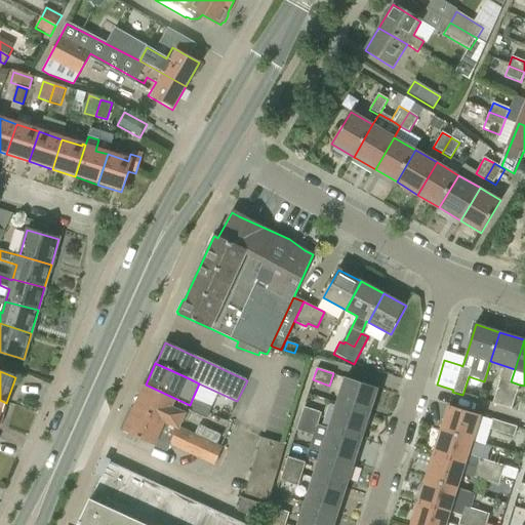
[(346,377),(337,403),(370,413),(378,388),(346,377)]
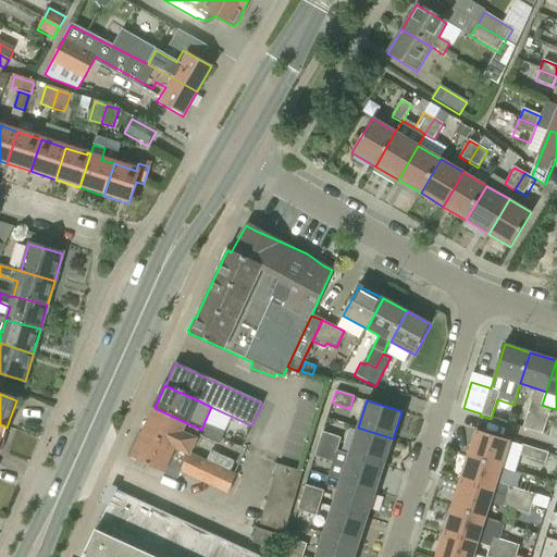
[(531,401),(522,429),(533,432),(542,405),(531,401)]
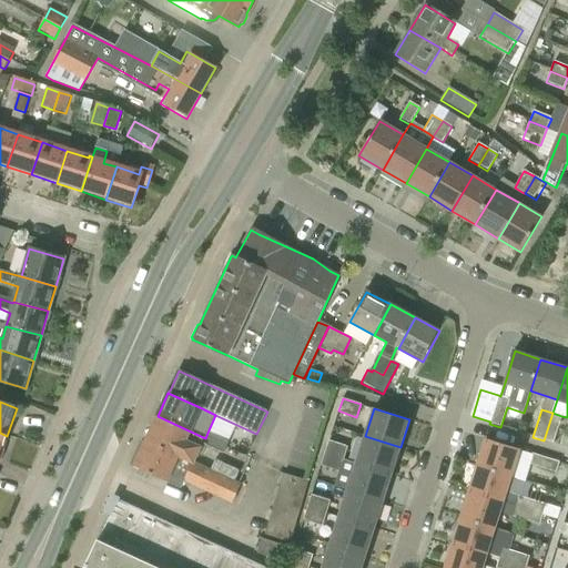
[(561,416),(553,413),(544,440),(553,444),(561,416)]
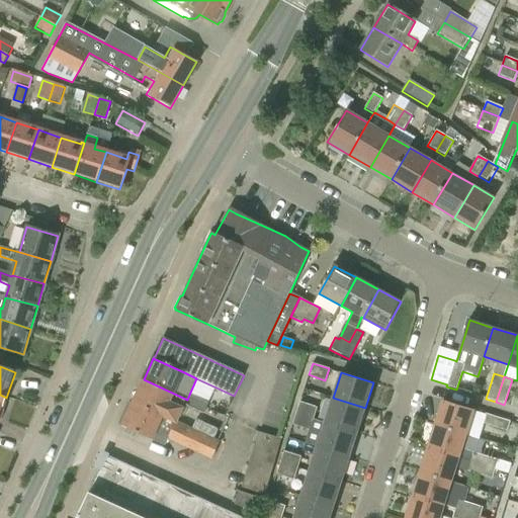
[(144,379),(134,402),(177,422),(185,405),(184,405),(187,400),(174,394),(144,379)]
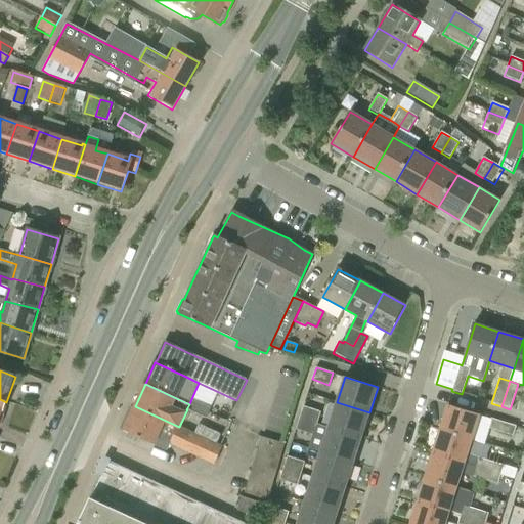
[(191,399),(189,404),(186,409),(187,409),(197,413),(201,403),(191,399)]
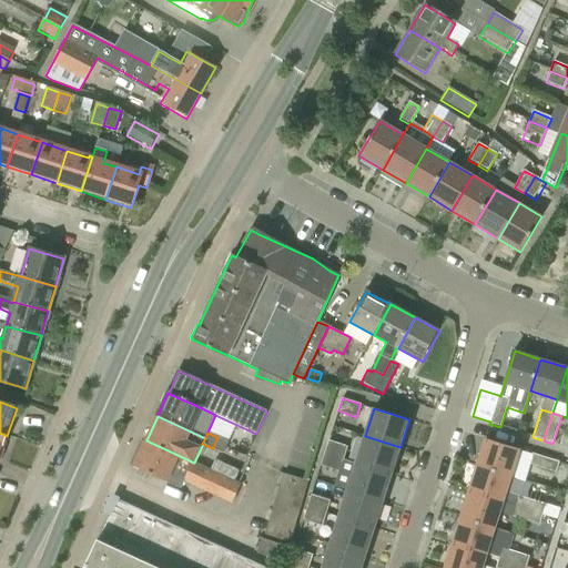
[(365,436),(356,464),(392,475),(401,447),(365,436)]
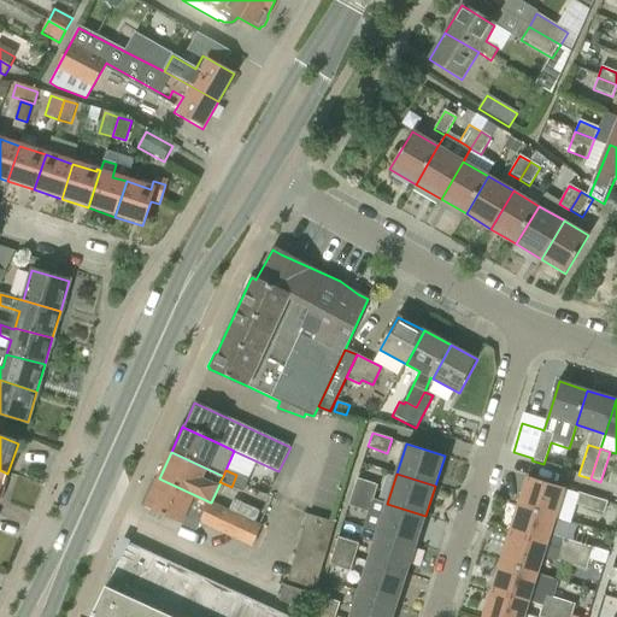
[(236,475),(231,487),(242,492),(247,480),(236,475)]
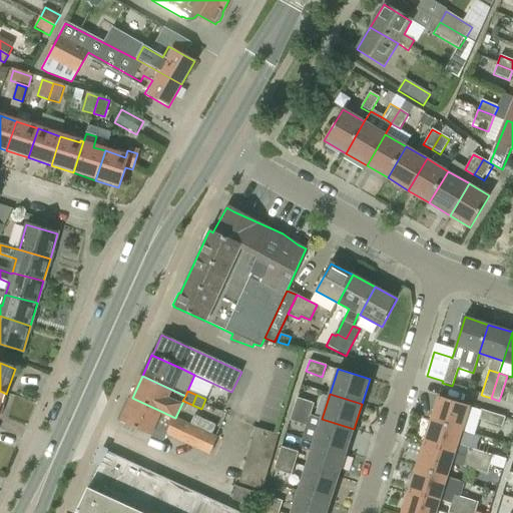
[(432,421),(462,431),(470,405),(440,396),(432,421)]
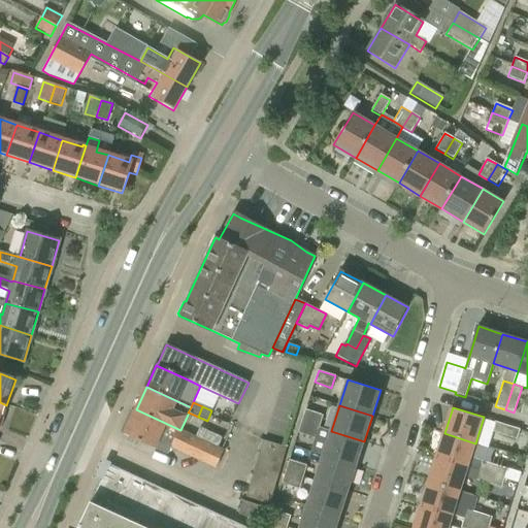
[(180,430),(136,409),(124,434),(168,455),(171,448),(216,468),(224,450),(221,449),(196,437),(180,430)]
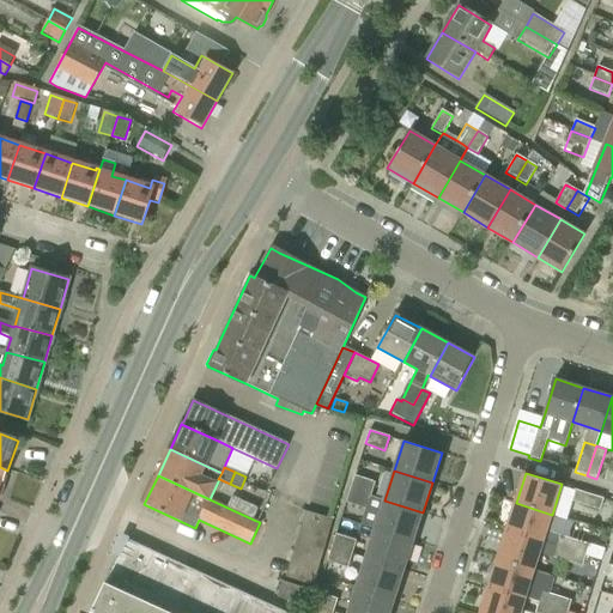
[(354,477),(351,490),(370,496),(374,483),(354,477)]
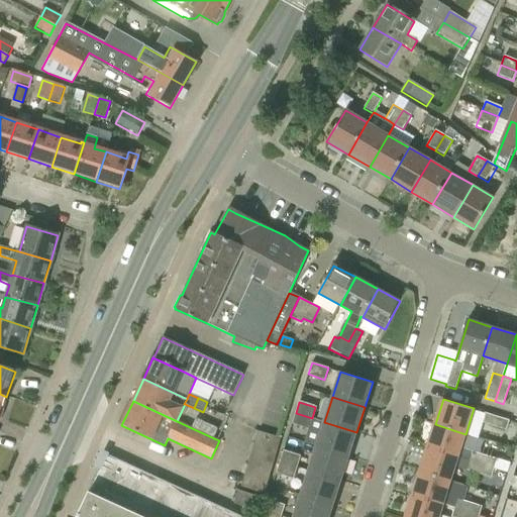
[(483,420),(505,427),(508,419),(486,412),(483,420)]
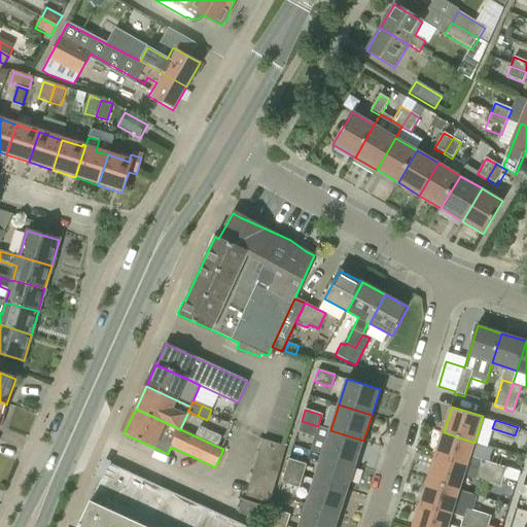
[(314,437),(318,426),(302,421),(297,432),(314,437)]
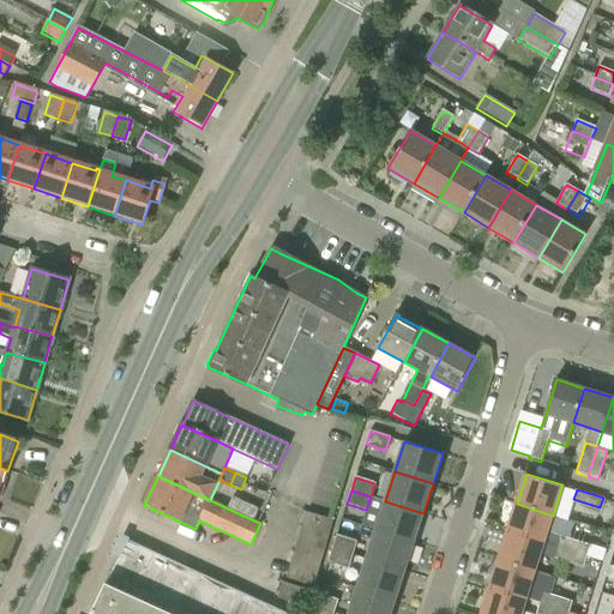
[(414,542),(423,513),(385,501),(377,530),(414,542)]
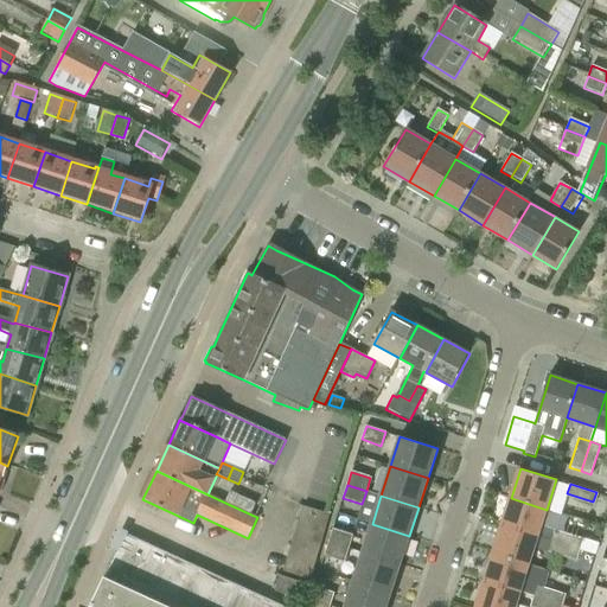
[(547,510),(511,498),(502,525),(538,537),(547,510)]
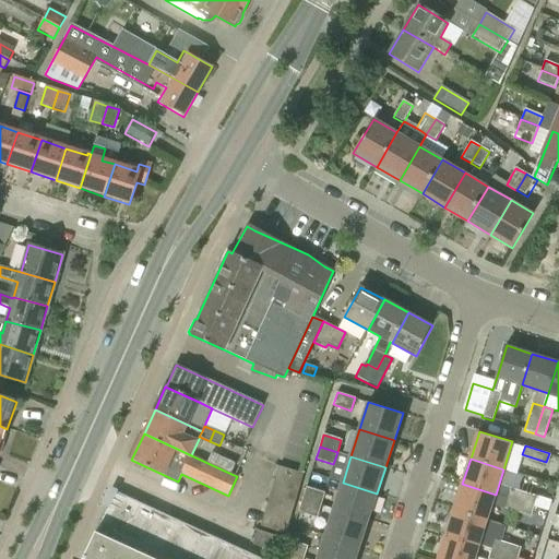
[(299,486),(302,474),(278,466),(274,478),(299,486)]
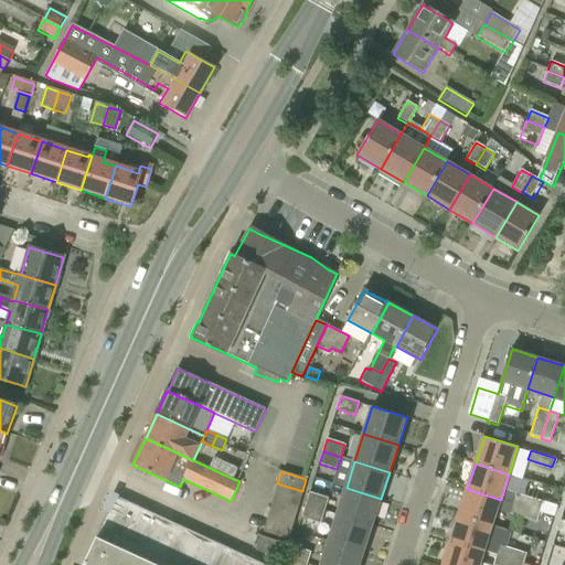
[(302,491),(277,483),(274,496),(299,503),(302,491)]
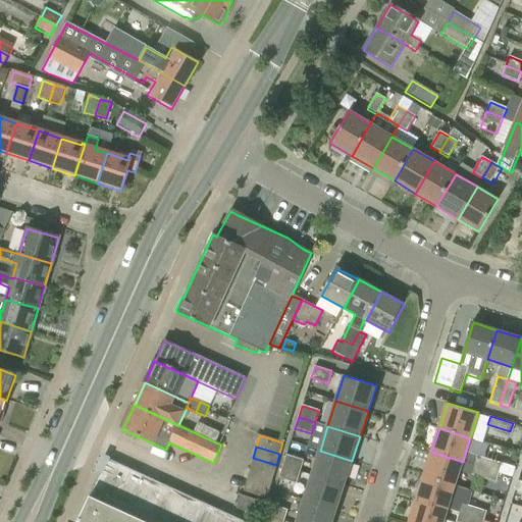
[(320,451),(312,476),(344,486),(352,461),(320,451)]
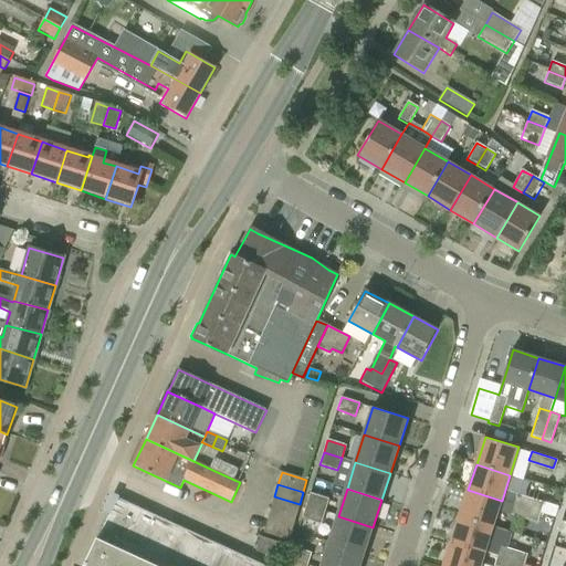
[(513,504),(502,501),(468,490),(460,515),(494,526),(499,511),(538,523),(542,512),(514,503),(513,504)]
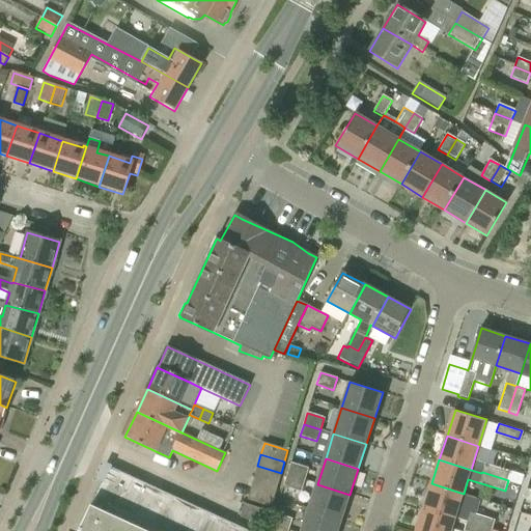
[(290,464),(287,475),(304,480),(308,469),(290,464)]
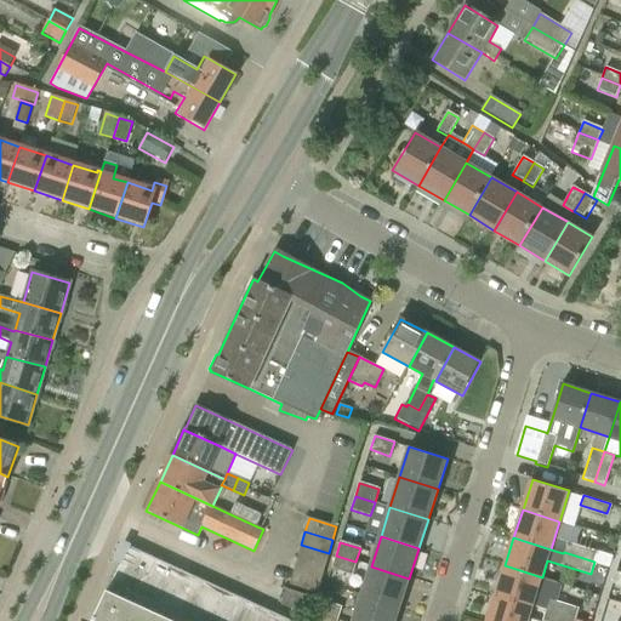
[(564,552),(594,562),(597,552),(567,542),(564,552)]
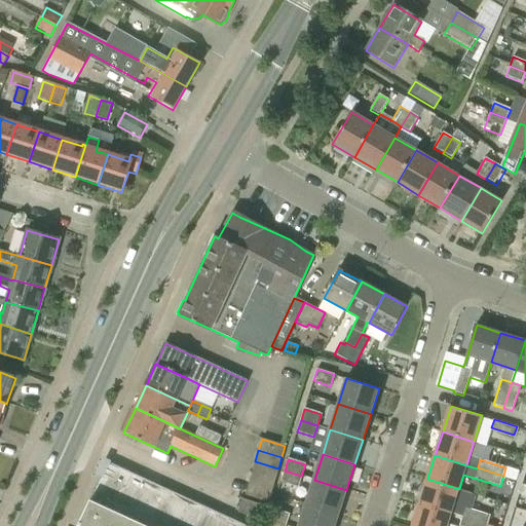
[(275,479),(278,468),(255,461),(252,473),(275,479)]
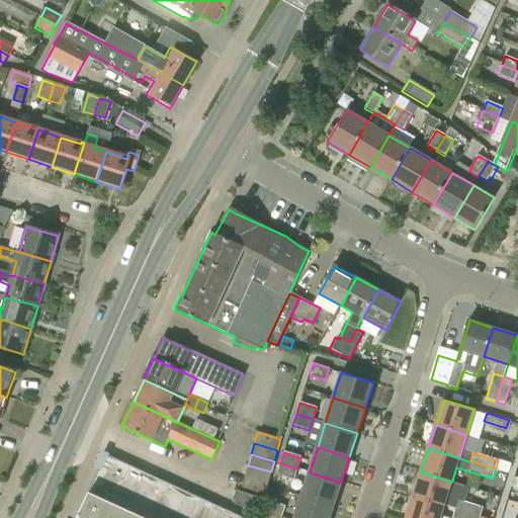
[(89,493),(76,517),(242,517),(232,513),(183,491),(127,465),(106,456),(89,493)]
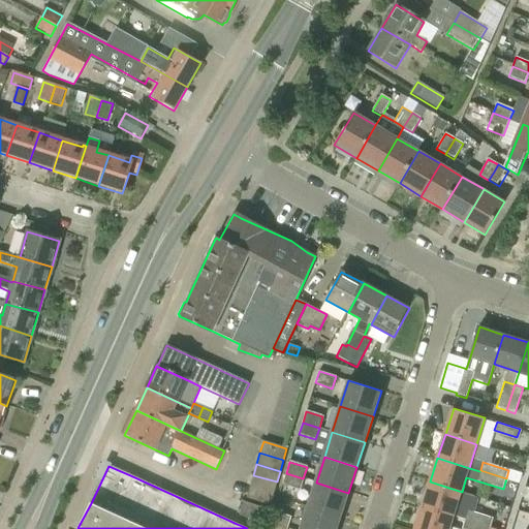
[(300,490),(303,478),(286,473),(283,485),(300,490)]
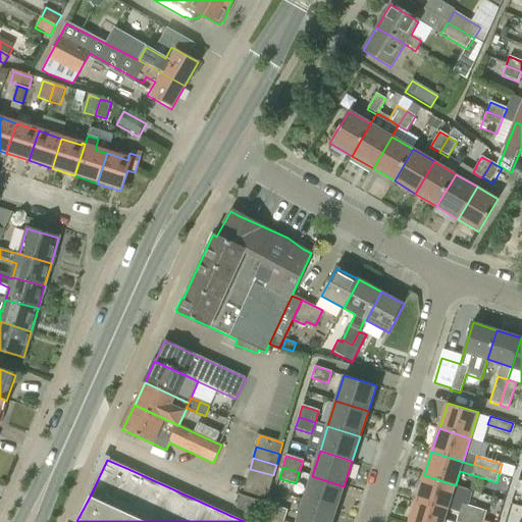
[(270,486),(273,475),(250,469),(247,479),(270,486)]
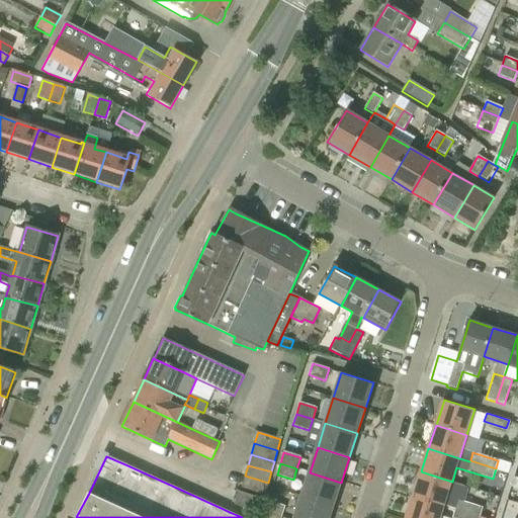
[(452,482),(421,471),(414,496),(444,506),(452,482)]
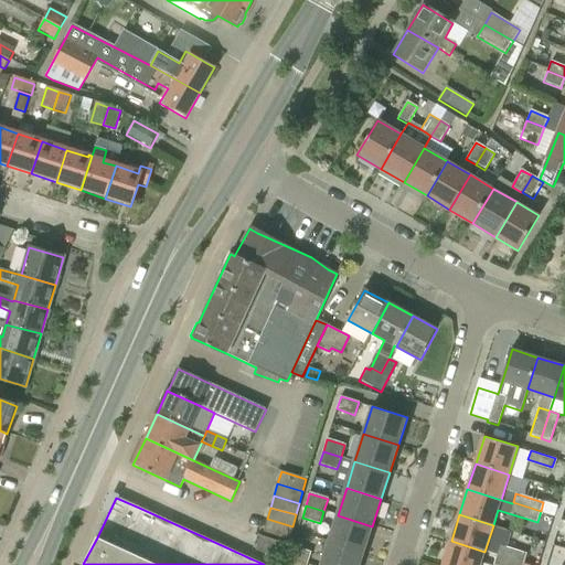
[(363,553),(372,526),(338,515),(329,542),(363,553)]
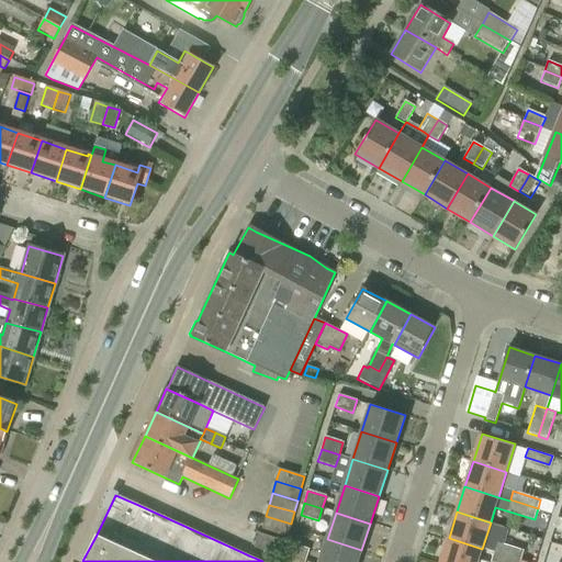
[(287,536),(291,524),(266,516),(262,528),(287,536)]
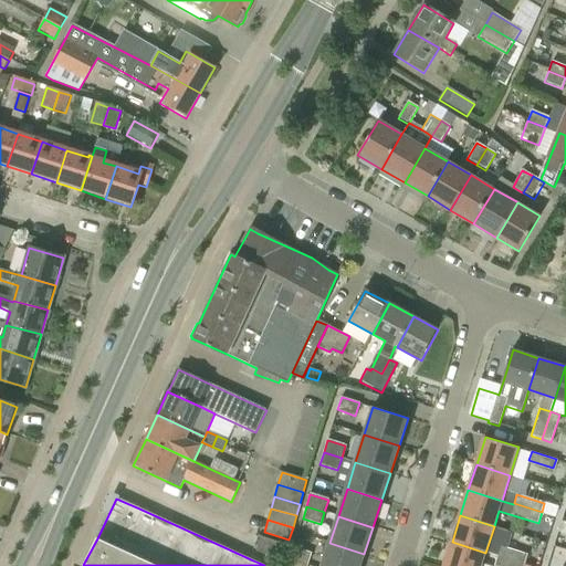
[(261,537),(257,551),(279,557),(283,544),(261,537)]
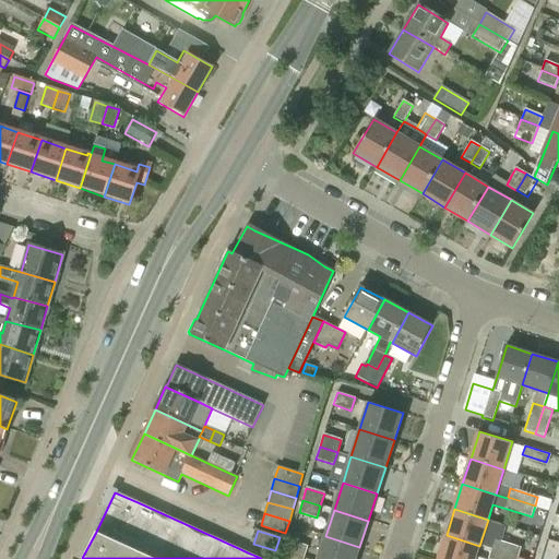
[(475,558),(479,546),(447,535),(438,558),(475,558)]
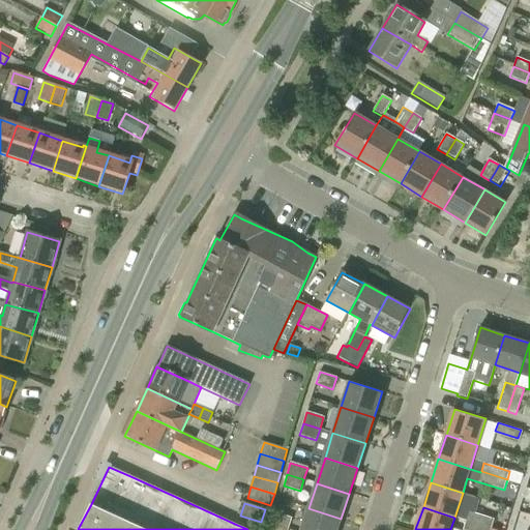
[(308,508),(301,529),(337,529),(341,519),(308,508)]
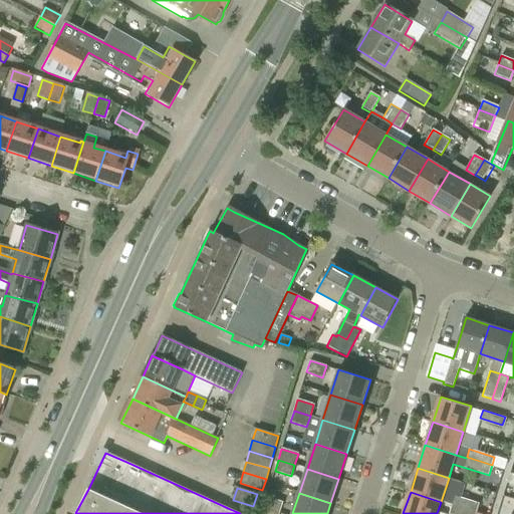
[(452,503),(477,511),(480,504),(455,496),(452,503)]
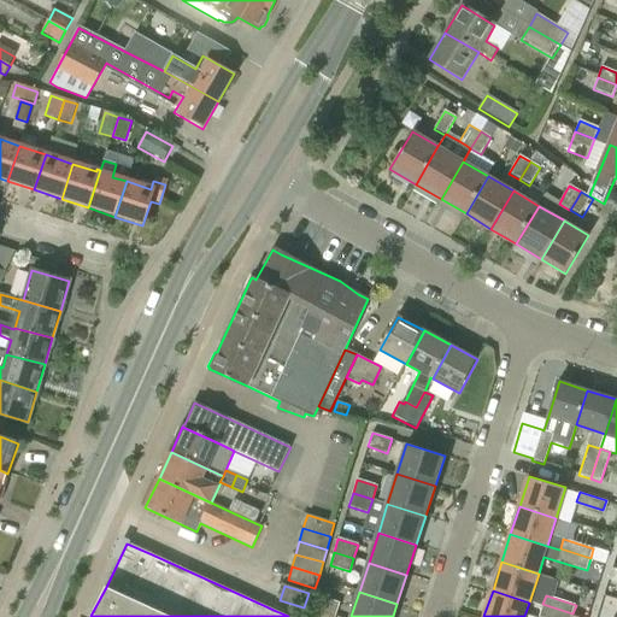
[(319,597),(315,610),(335,616),(339,603),(319,597)]
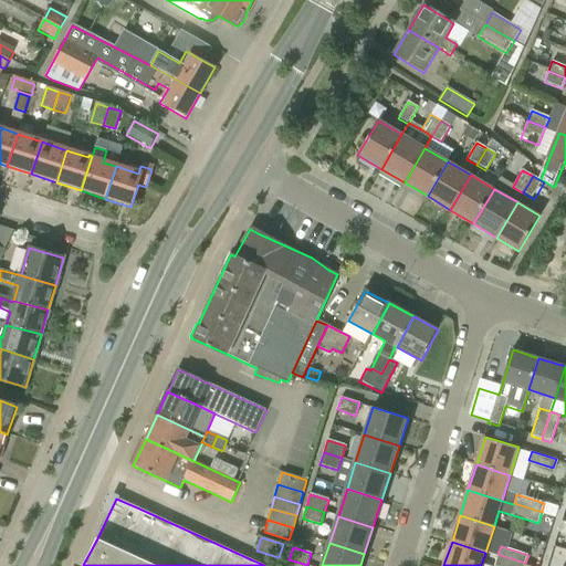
[(524,565),(525,563),(498,554),(494,565),(524,565)]
